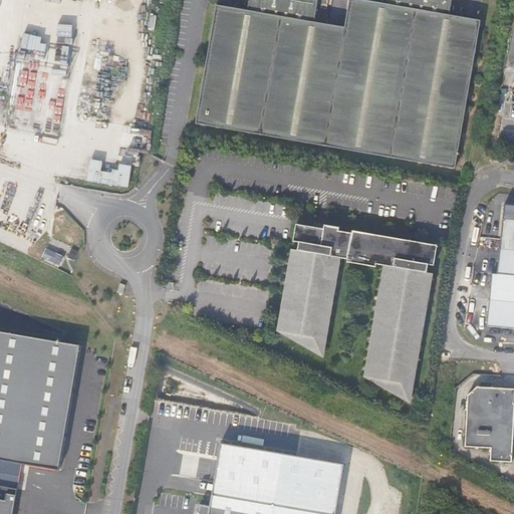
[(215,10),(195,123),(455,169),(480,25),(447,19),(450,0),(383,0),(382,8),(349,3),(344,32),(312,27),(315,7),(275,0),(250,0),(248,15),(215,10)]
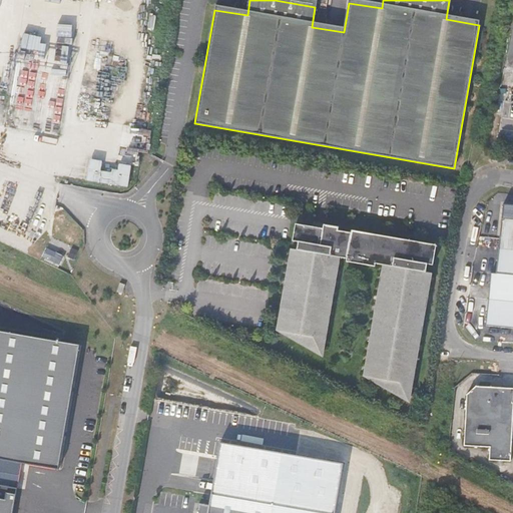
[(130,186),(138,124),(124,123),(118,168),(101,166),(103,158),(90,156),(87,180),(130,186)]
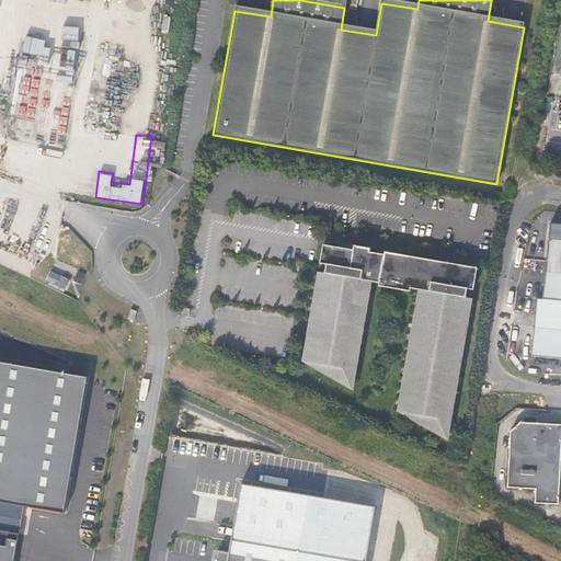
[(560,300),(560,224),(550,222),(546,272),(544,299),(560,300)]
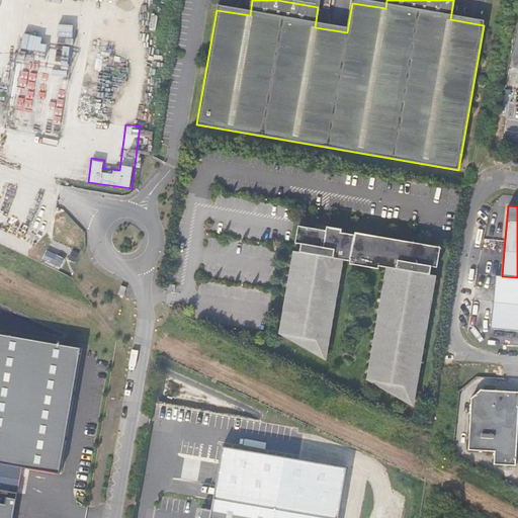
[(317,224),(316,230),(321,231),(321,227),(336,230),(335,233),(337,233),(338,228),(317,224)]
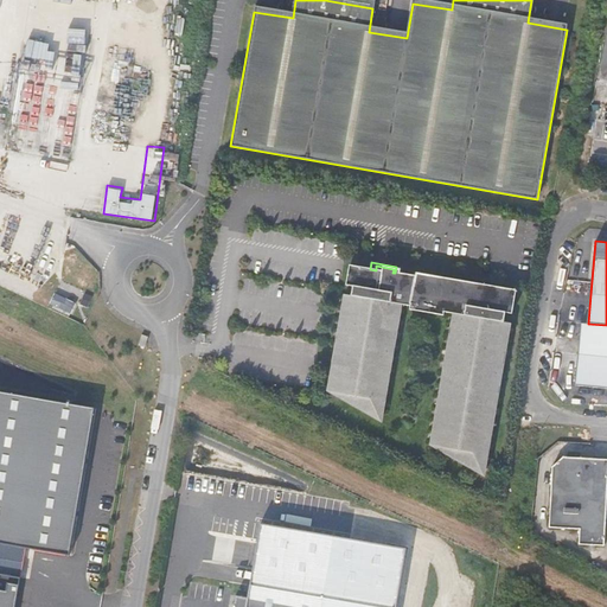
[(349,295),(331,391),(353,396),(351,406),(356,408),(379,413),(398,305),(410,306),(410,310),(443,315),(445,312),(457,314),(434,446),(457,449),(454,460),(459,461),(483,466),(508,323),(504,323),(505,313),(512,314),(516,291),(409,273),(409,275),(393,273),(394,269),(376,266),(376,270),(357,267),(350,266),(346,286),(353,287),(351,296),(349,295)]
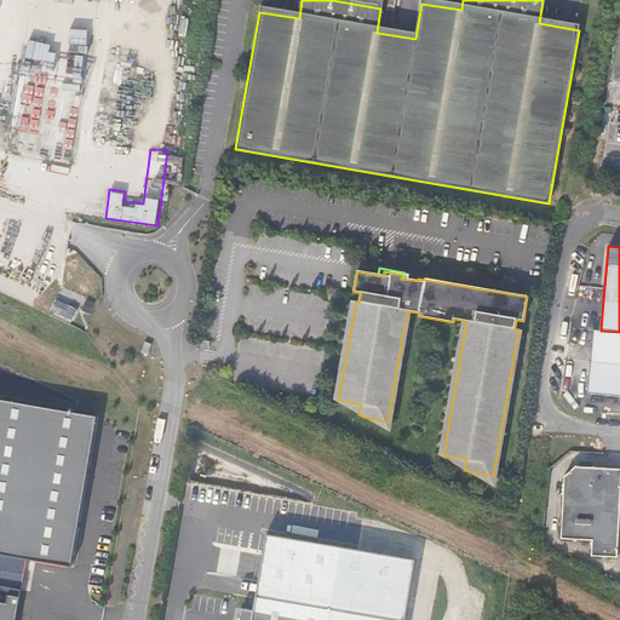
[(338,400),(356,302),(352,302),(334,399),(359,414),(361,405),(338,400)]
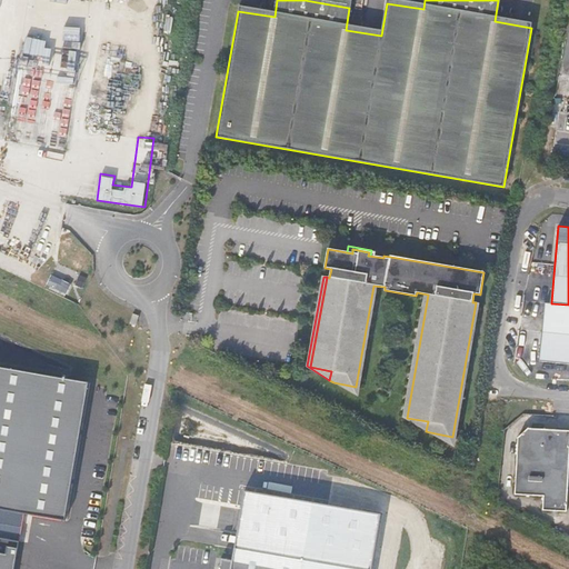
[(377,286),(373,286),(356,387),(333,382),(358,393),(377,286)]
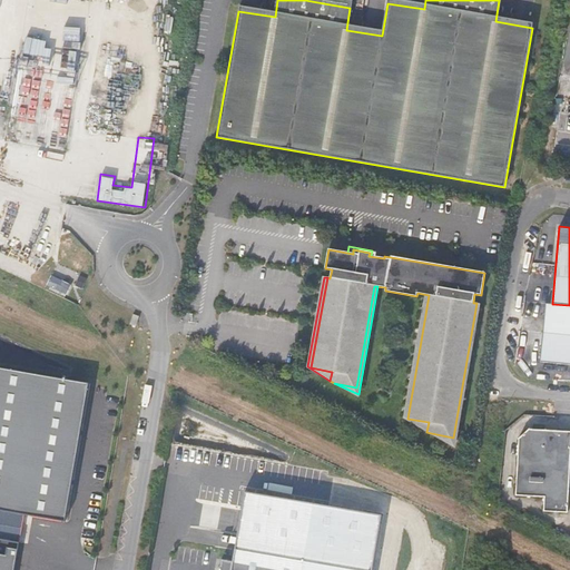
[(404,418),(426,432),(429,422),(408,419),(429,295),(425,294),(404,418)]
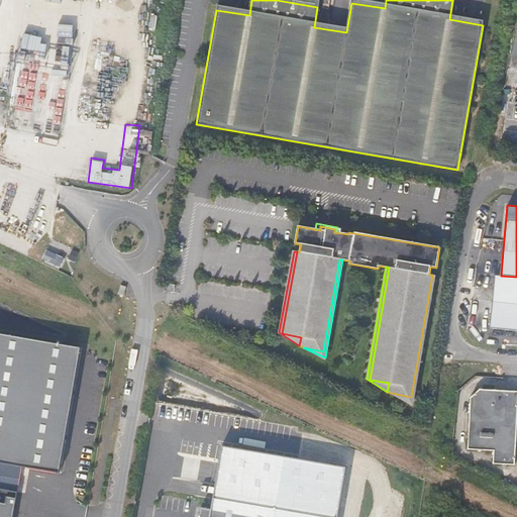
[(413,403),(436,268),(430,267),(429,275),(432,275),(411,397),(391,393),(413,403)]
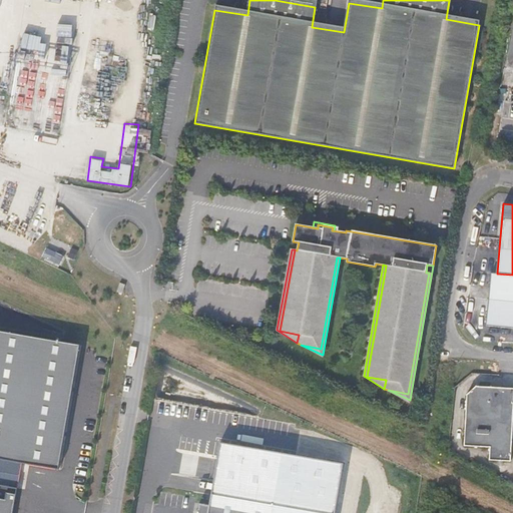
[(512,275),(497,274),(491,273),(486,326),(512,328),(512,275)]
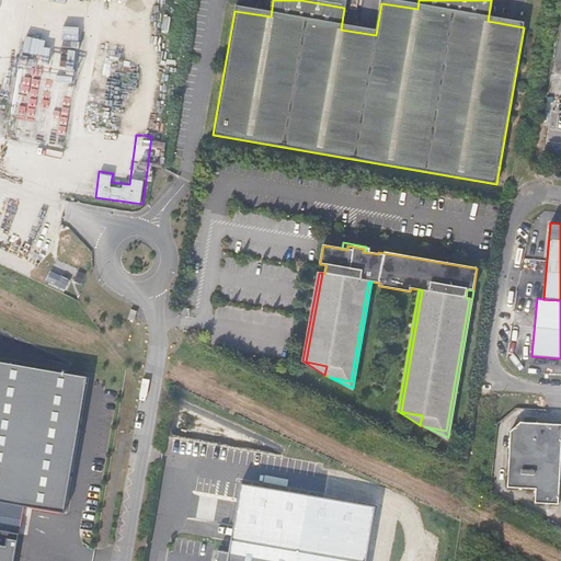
[(0,502),(26,507),(64,510),(87,377),(0,361),(0,502)]
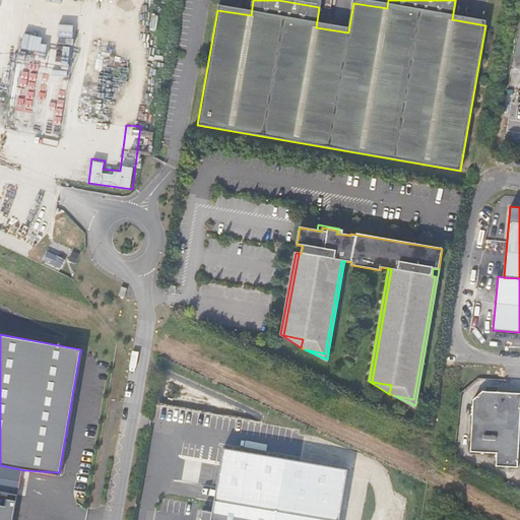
[(518,467),(519,428),(519,393),(482,391),(473,400),(470,451),(497,452),(497,466),(518,467)]
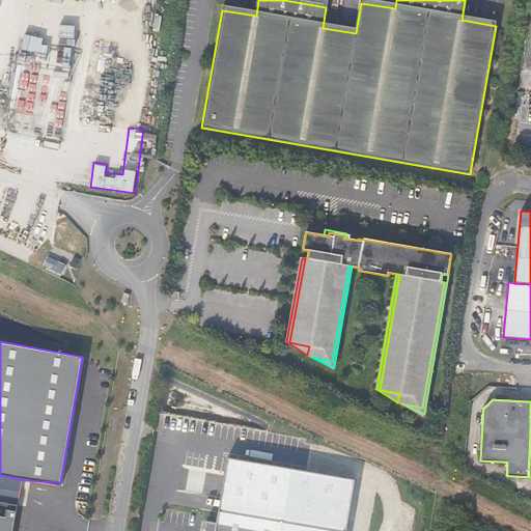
[(216,525),(205,524),(204,530),(346,530),(354,482),(230,458),(218,513),(216,525)]
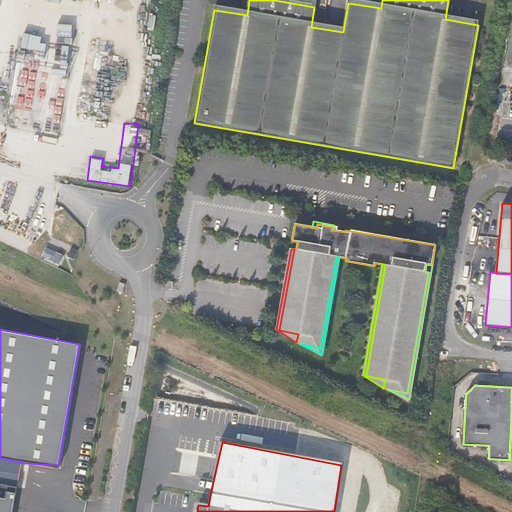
[(0,509),(14,511),(24,463),(0,458),(0,509)]
